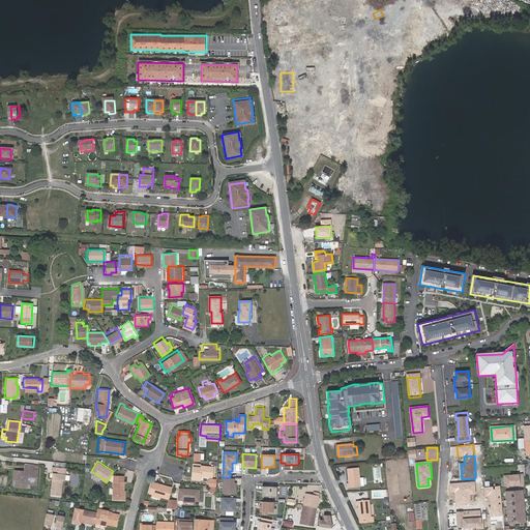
[(24,472),(16,471),(12,470),(11,479),(15,479),(13,486),(25,487),(25,483),(35,484),(37,465),(24,464),(24,472)]
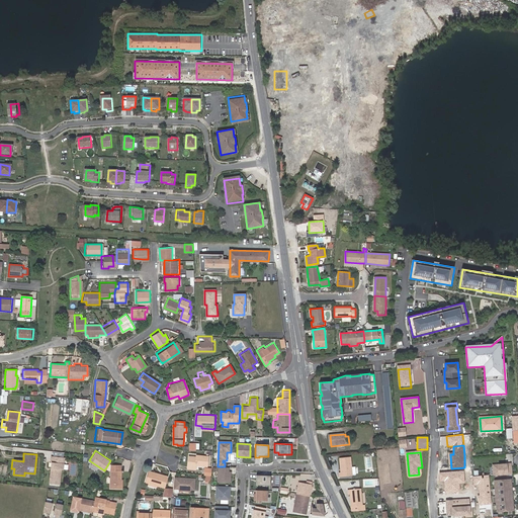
[(196,464),(208,466),(209,456),(197,454),(196,457),(189,456),(188,468),(196,469),(196,464)]
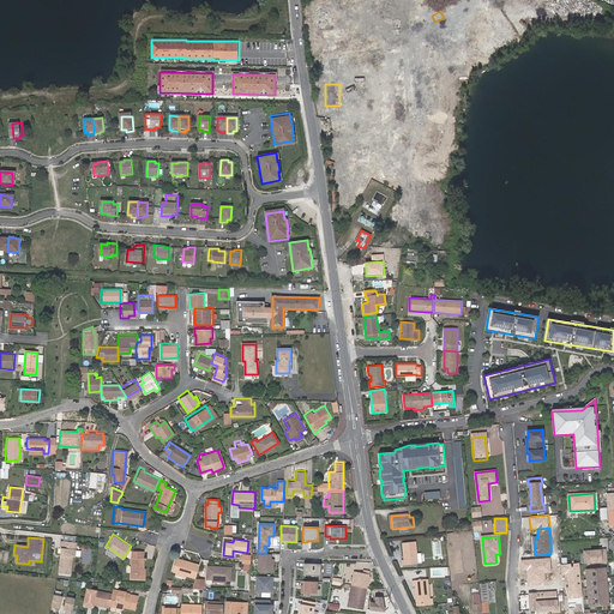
[(62,549),(60,573),(70,575),(72,557),(74,558),(76,543),(61,542),(61,549),(62,549)]
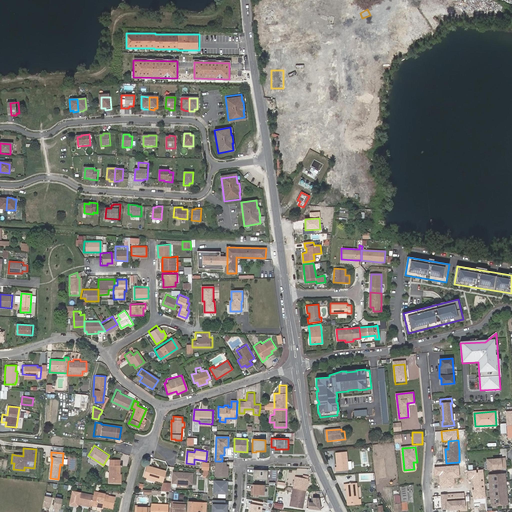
[(348,463),(347,452),(336,453),(338,467),(335,467),(336,472),(349,471),(348,463)]
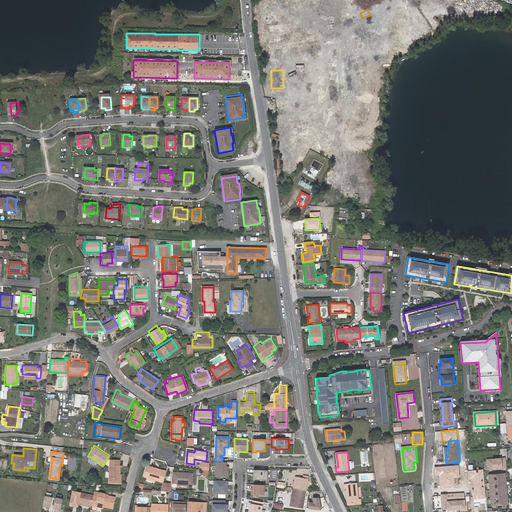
[(506,458),(486,459),(487,469),(507,468),(506,458)]
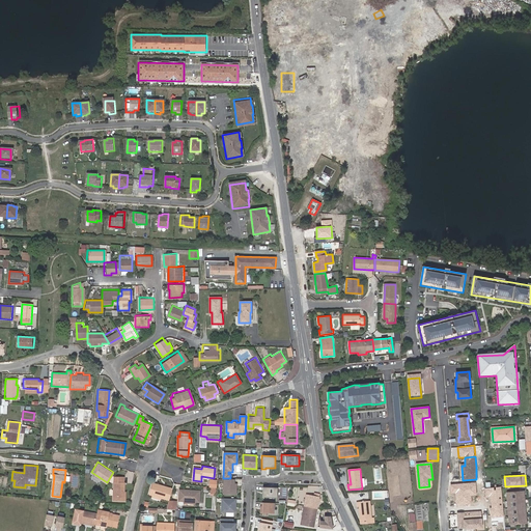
[(124,493),(122,493),(123,481),(123,476),(112,476),(112,481),(111,500),(123,500),(124,493)]
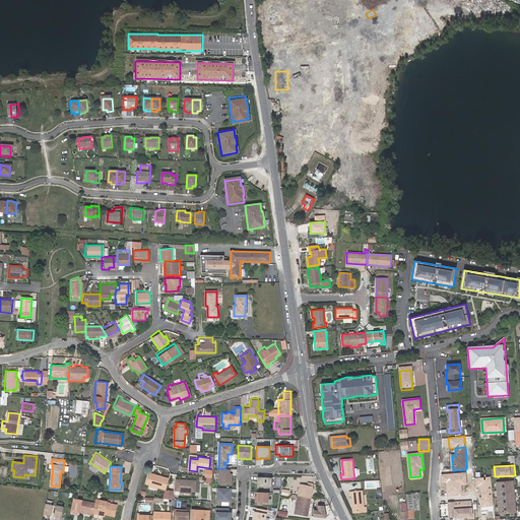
[(230,470),(219,469),(218,484),(232,484),(232,473),(230,473),(230,470)]
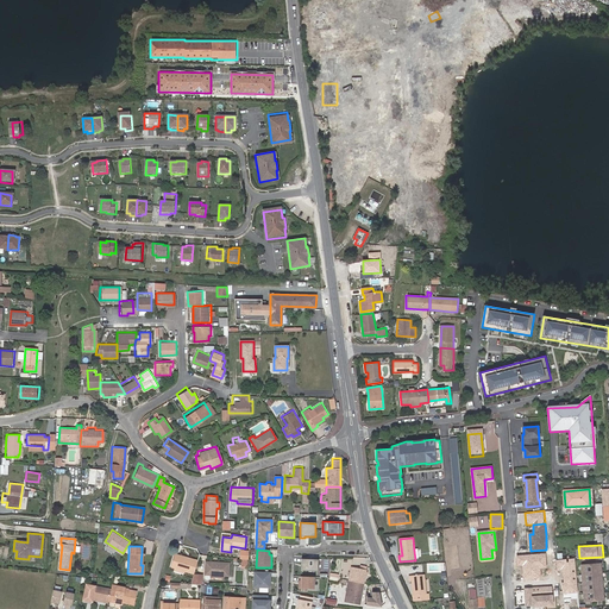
[(186,569),(195,571),(199,560),(175,553),(171,564),(176,566),(175,570),(184,572),(186,569)]
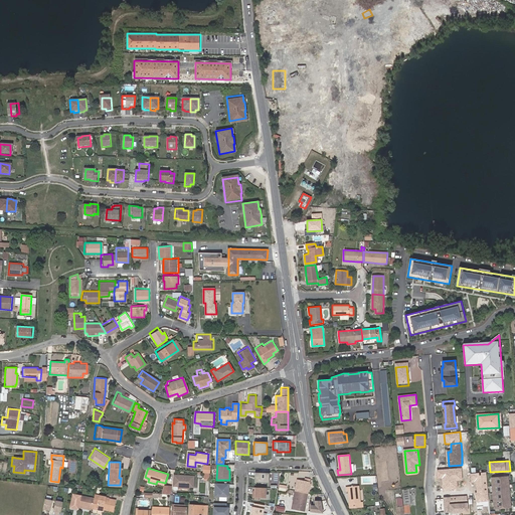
[(462,468),(437,470),(438,478),(442,478),(443,490),(458,489),(457,481),(463,480),(462,468)]
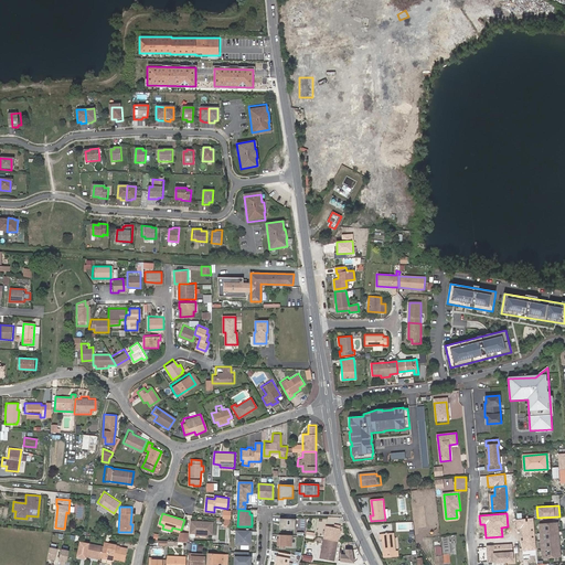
[(296,519),(279,518),(279,530),(295,530),(296,519)]
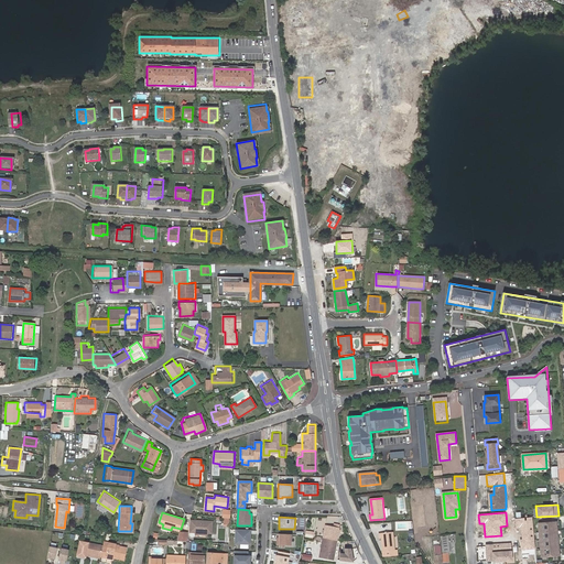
[(532,517),(514,518),(516,529),(521,528),(523,550),(534,549),(532,517)]
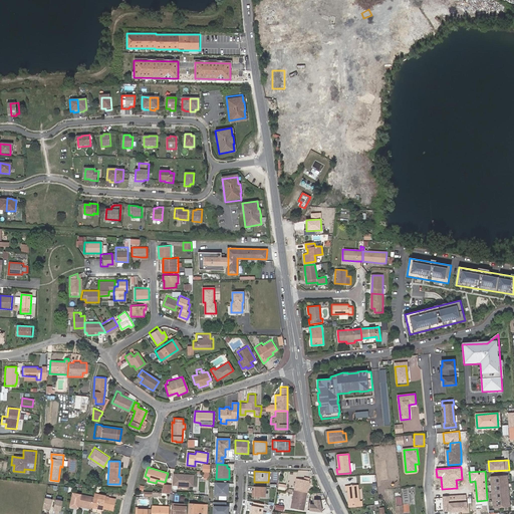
[(189,488),(189,486),(194,486),(194,475),(174,474),(174,485),(178,485),(178,488),(189,488)]
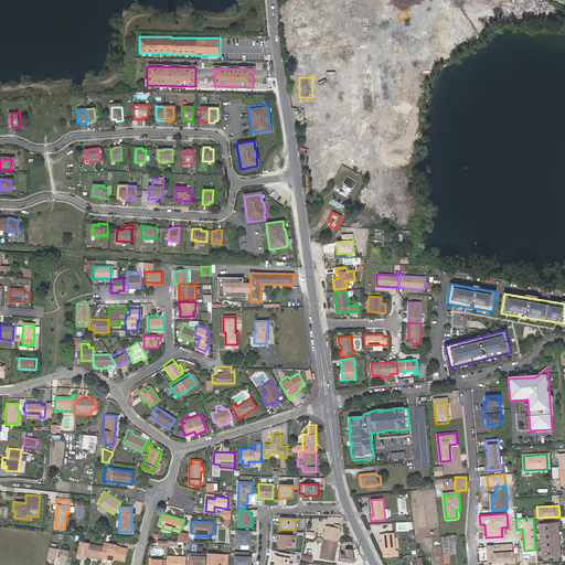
[(561,521),(539,522),(542,556),(563,554),(561,521)]
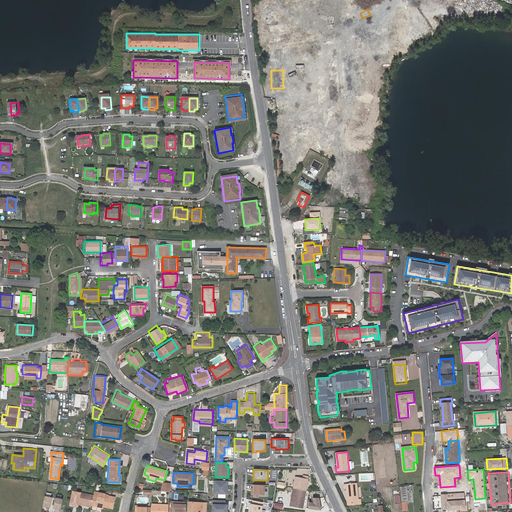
[(305,490),(308,476),(304,475),(303,478),(296,476),(293,488),(305,490)]
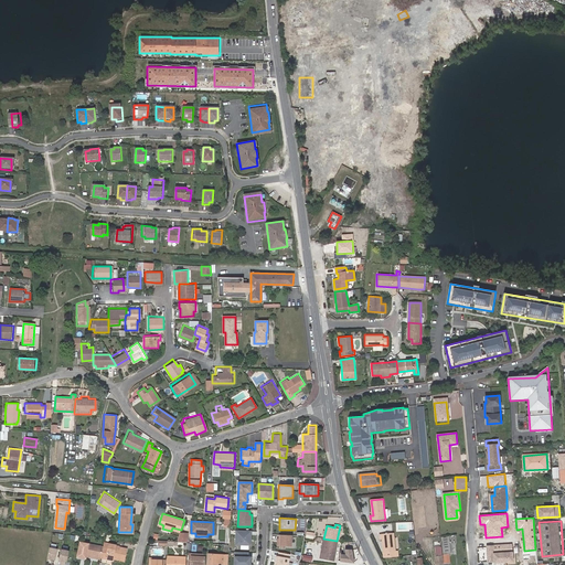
[(189,542),(190,532),(180,531),(179,541),(189,542)]
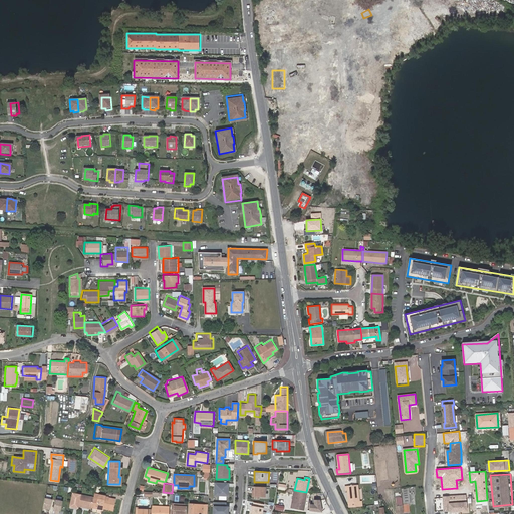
[(228,483),(215,483),(214,496),(229,496),(229,488),(227,488),(228,483)]
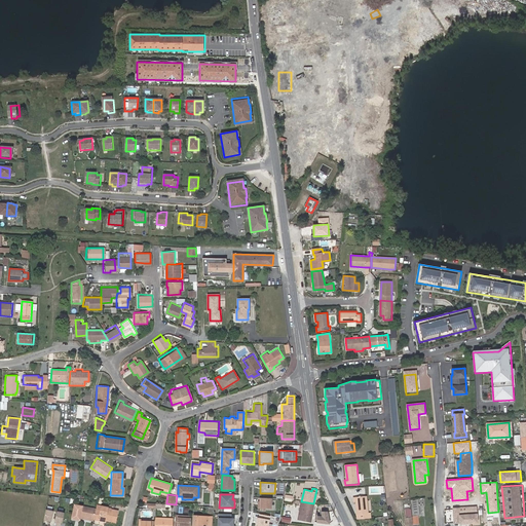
[(358,515),(363,515),(361,497),(354,498),(354,502),(357,502),(358,515)]
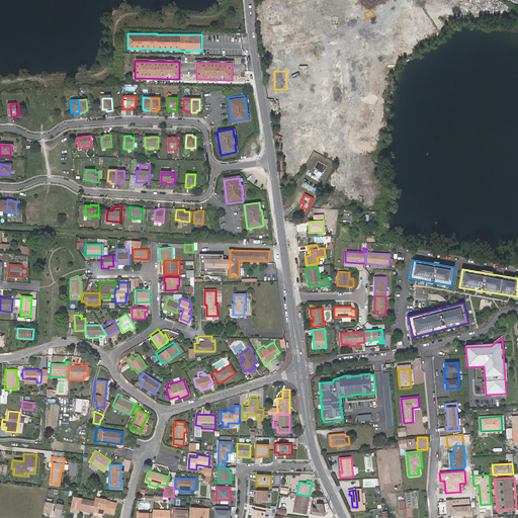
[(267,491),(256,491),(256,494),(255,494),(254,501),(267,501),(267,491)]
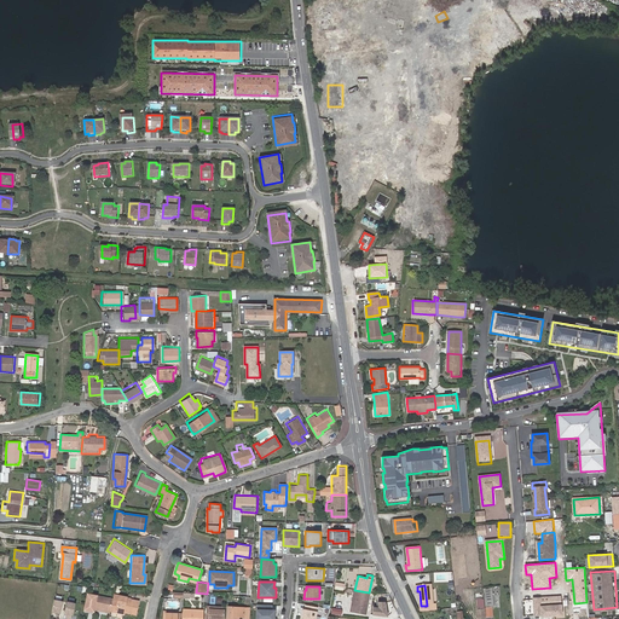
[(495,607),(492,588),(484,589),(486,608),(486,617),(492,617),(491,607),(495,607)]
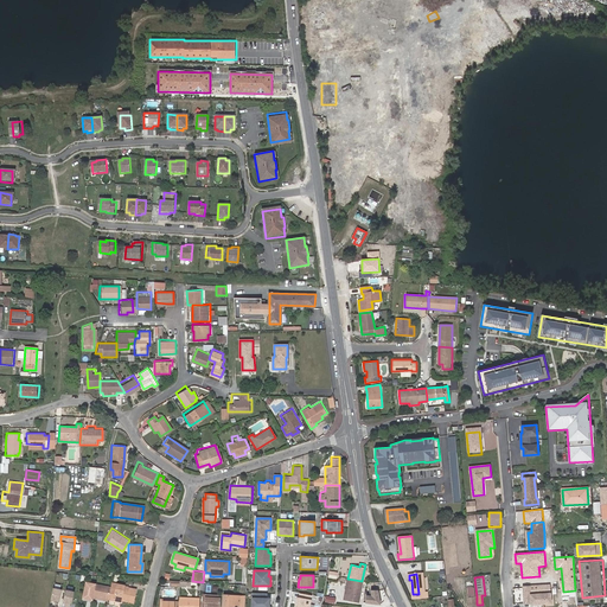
[(362,581),(347,579),(344,599),(357,601),(362,581)]
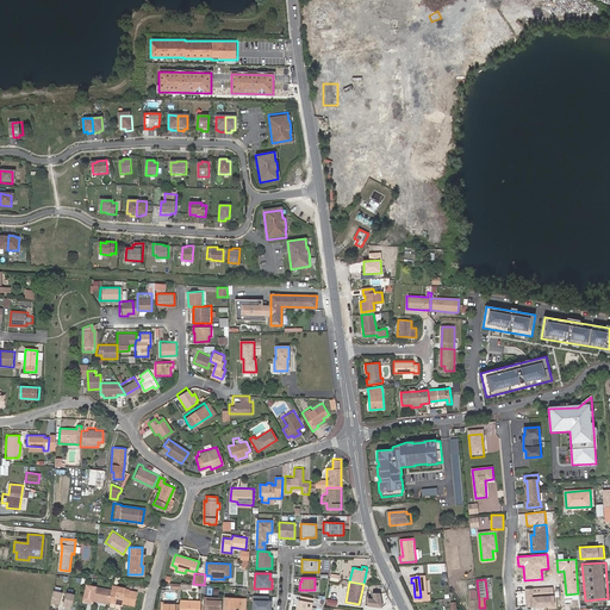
[(109,602),(111,591),(87,586),(83,602),(88,602),(93,603),(93,601),(107,604),(109,602)]
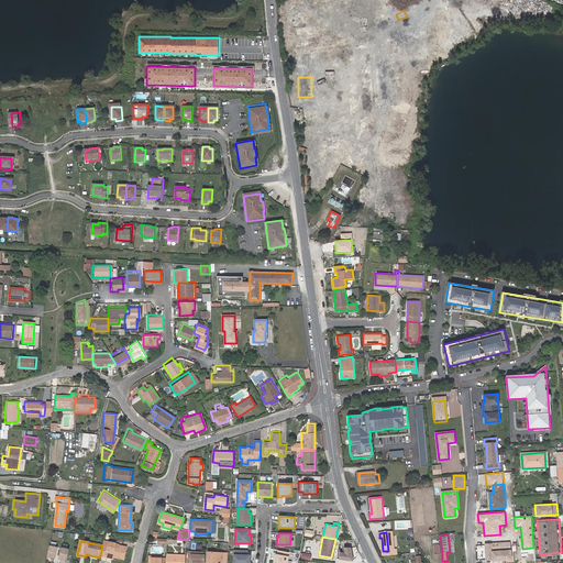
[(511,560),(510,543),(492,544),(493,541),(485,542),(485,544),(486,560),(492,560),(492,561),(511,560)]
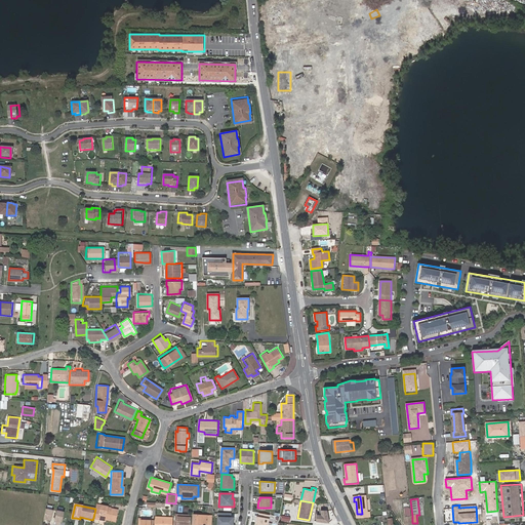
[(101,509),(95,509),(93,518),(105,521),(105,520),(115,522),(117,511),(107,508),(108,507),(101,506),(101,509)]
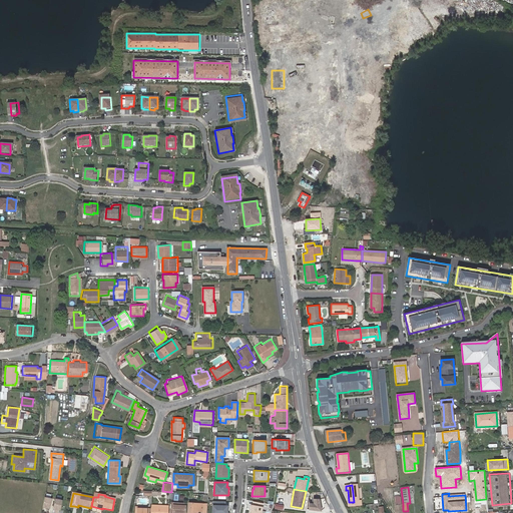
[(310,507),(322,509),(319,497),(314,497),(315,502),(311,501),(310,507)]
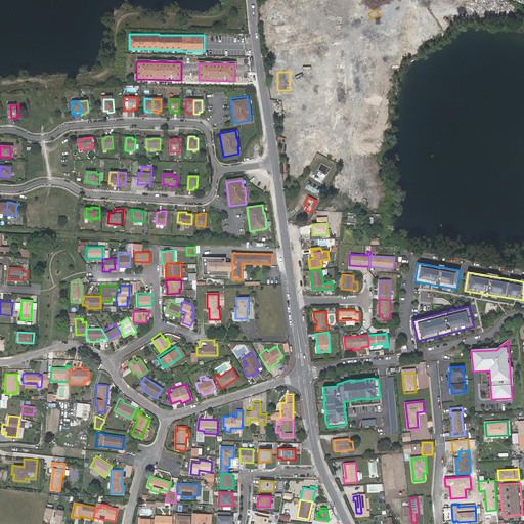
[(53,510),(45,509),(43,519),(51,521),(53,510)]
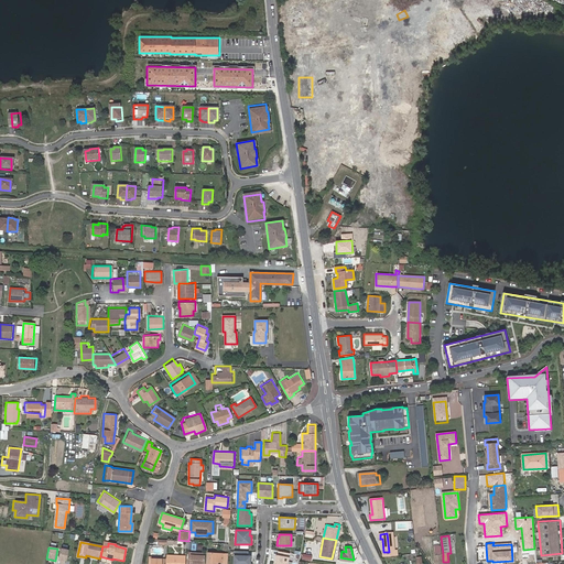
[(68,550),(61,549),(58,560),(66,562),(68,550)]
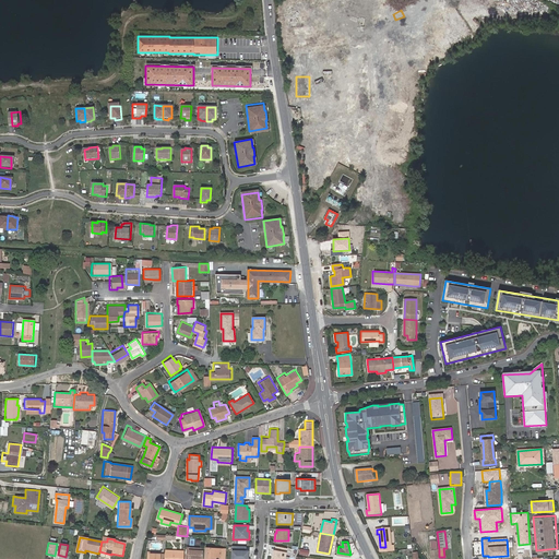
[(246,547),(233,546),(232,558),(247,558),(248,551),(246,551),(246,547)]
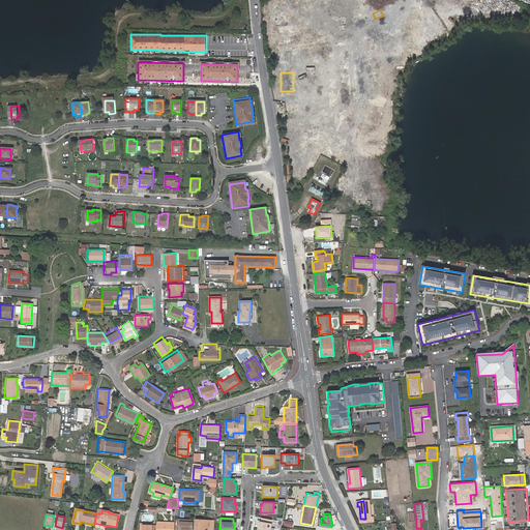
[(270,529),(272,520),(262,518),(262,522),(260,522),(258,529),(270,529)]
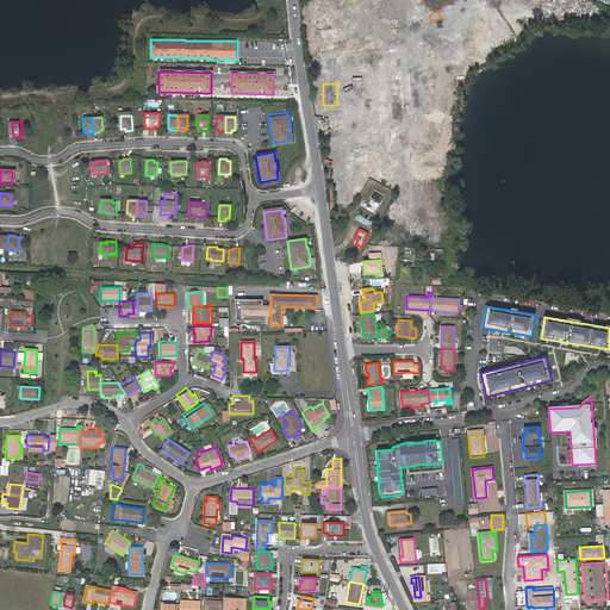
[(218,609),(221,598),(203,597),(201,609),(218,609)]
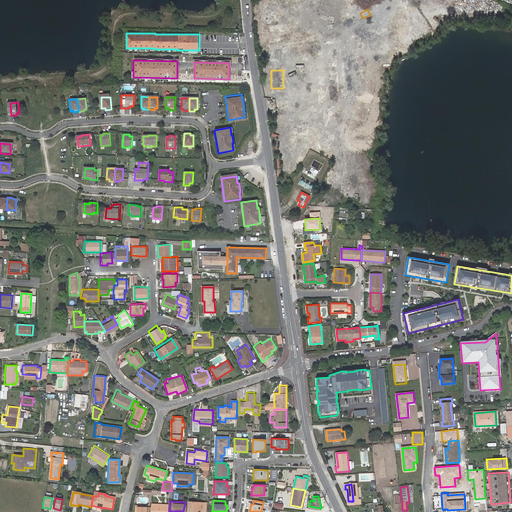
[(206,511),(207,503),(188,501),(187,511),(192,511),(206,511)]
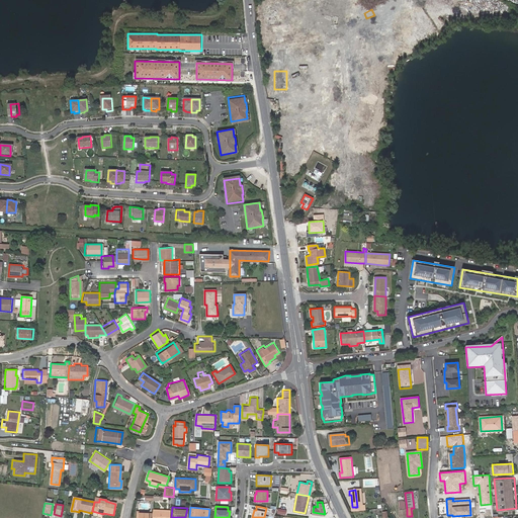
[(168,517),(169,510),(152,509),(151,513),(151,517),(168,517)]
